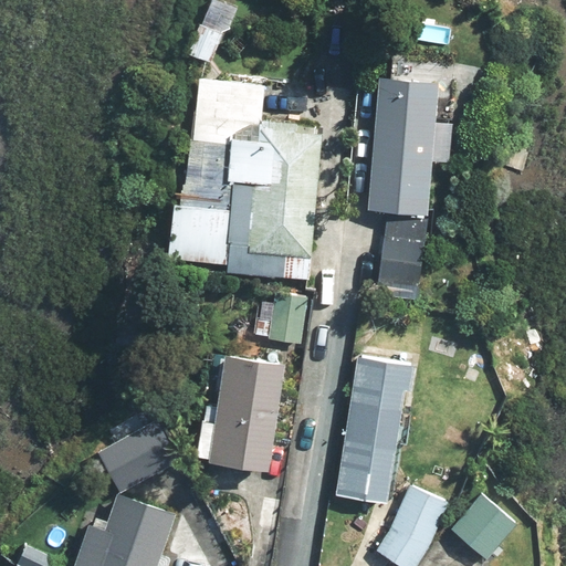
[(209,0),(187,52),(211,62),(222,32),(230,28),(238,7),(221,0),(209,0)]
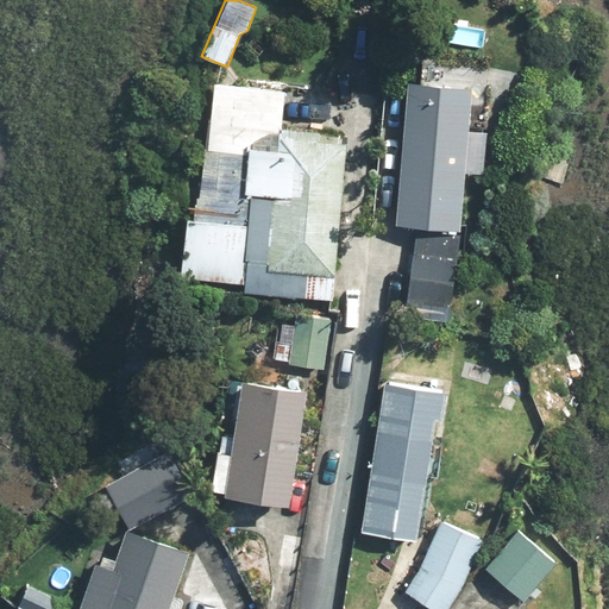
[(406,318),(450,321),(463,173),(482,174),(487,131),(466,130),(470,87),(408,82),(395,225),(414,227),(406,318)]
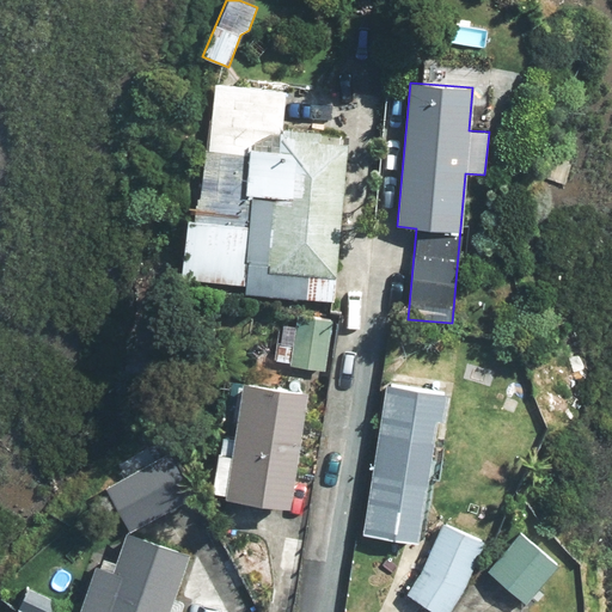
[(181,288),(334,301),(348,142),(340,142),(341,135),(282,130),(287,90),(214,84),(201,191),(189,190),(181,288)]
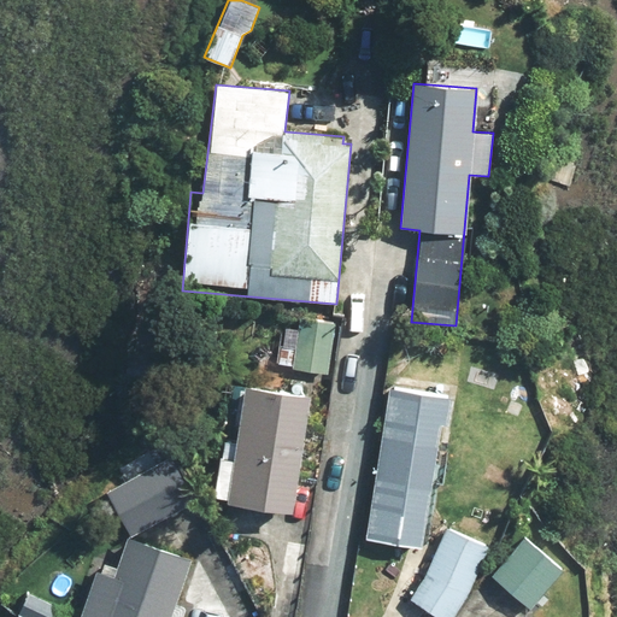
[(293,368),(327,374),(335,324),(300,318),(295,347),(281,345),(278,364),(293,366),(293,368)]
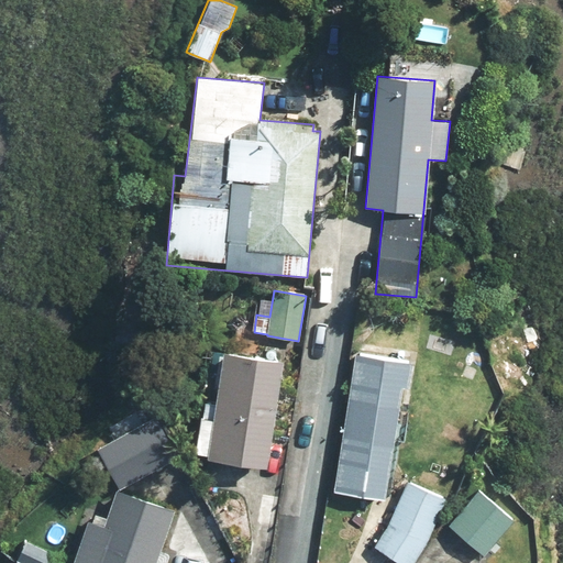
[(279,360),(220,352),(214,401),(203,400),(201,416),(199,415),(195,453),(205,454),(205,457),(265,465),(279,360)]
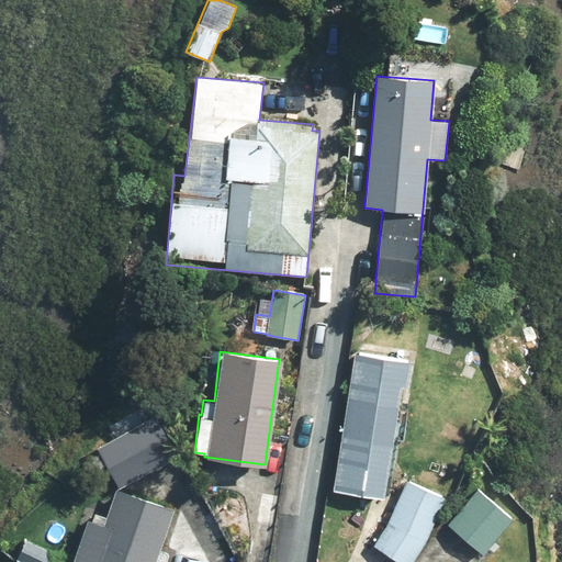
[(353,352),(332,491),(383,498),(401,386),(406,386),(411,361),(353,352)]
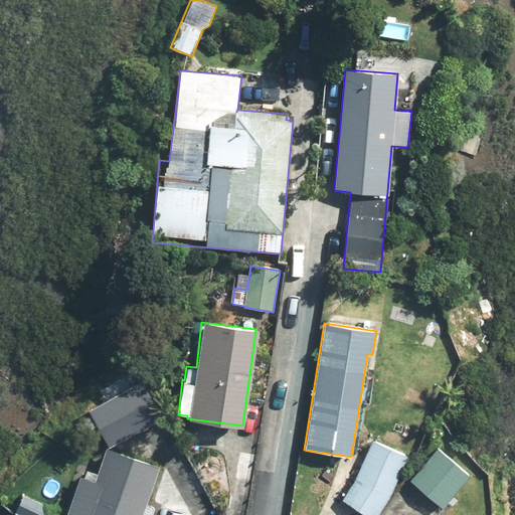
[(144,379),(87,410),(107,448),(164,416),(144,379)]
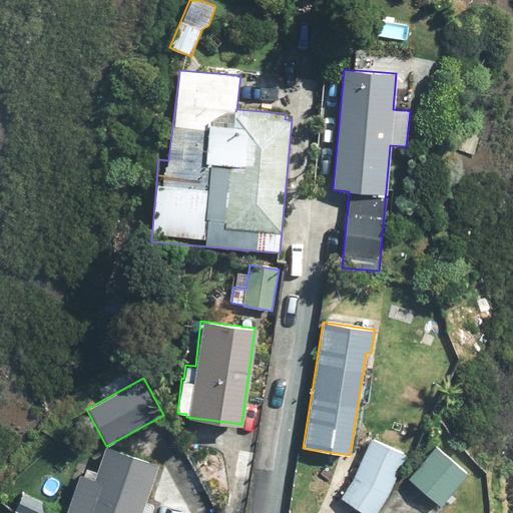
[(372,439),(356,475),(341,499),(364,512),(376,512),(391,490),(406,454),(372,439)]
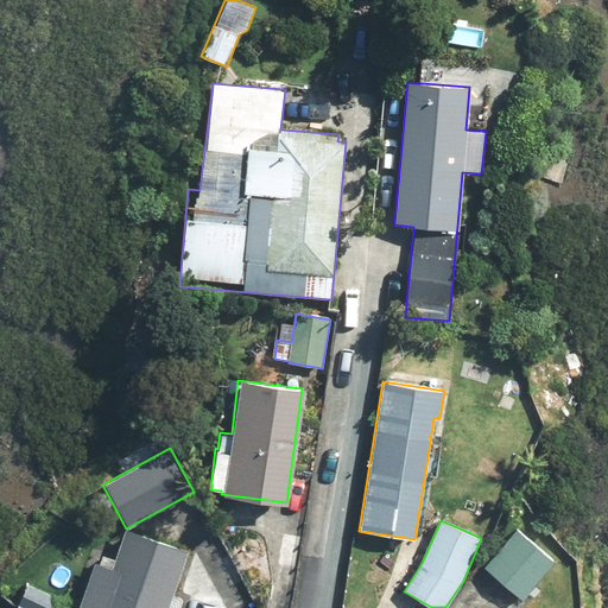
[(168,607),(188,550),(125,529),(114,558),(102,553),(99,562),(94,561),(76,607),(168,607)]
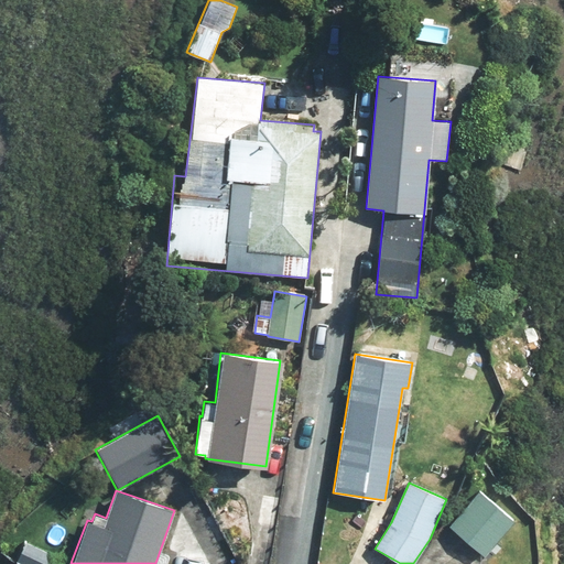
[(480,490),(448,525),(489,562),(502,546),(497,542),(514,521),(480,490)]
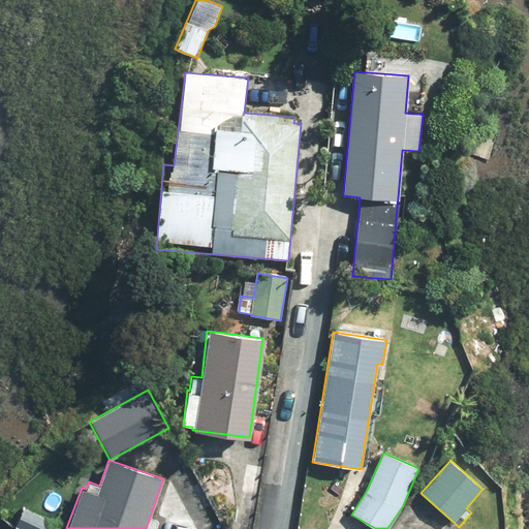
[(45,528),(52,520),(25,505),(14,526),(21,528),(45,528)]
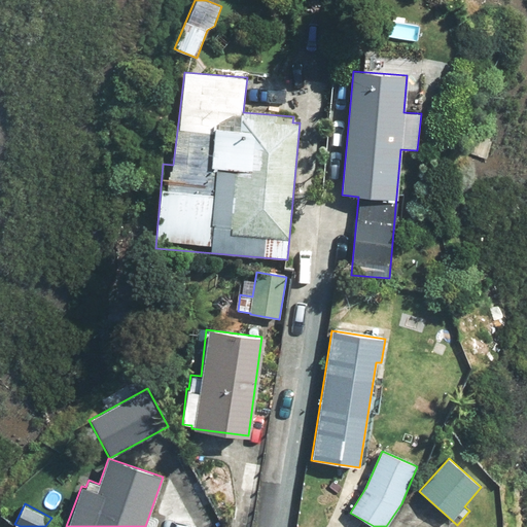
All buildings are outlined.
